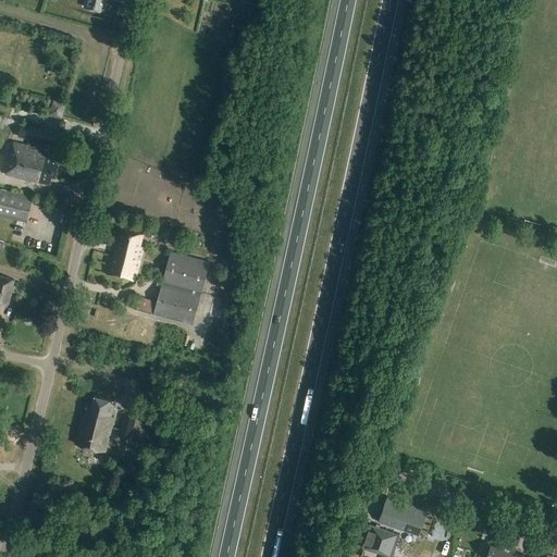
[(86,0),(85,8),(104,12),(107,0),(86,0)]
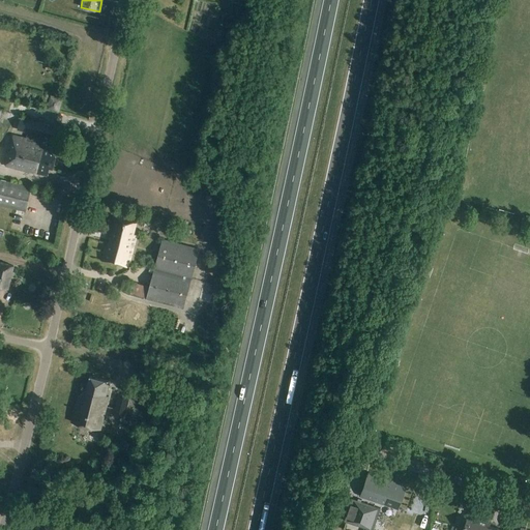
[(55,104),(64,104),(64,95),(55,94),(55,104)]
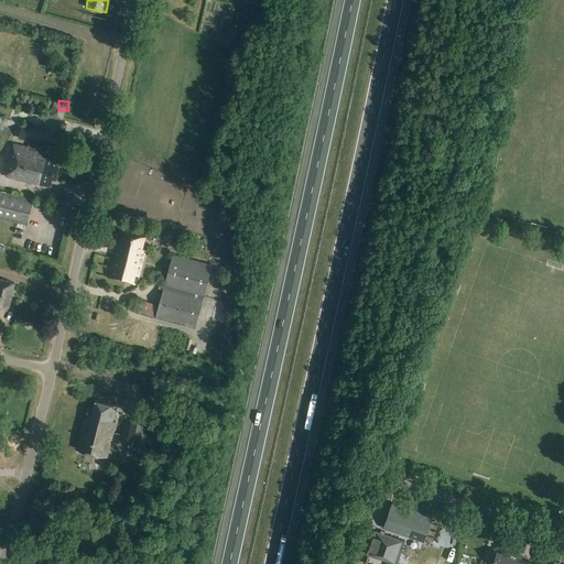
[(55,148),(58,136),(23,127),(20,138),(30,141),(28,150),(14,145),(7,177),(50,188),(53,179),(56,180),(62,160),(49,155),(51,147),(55,148)]
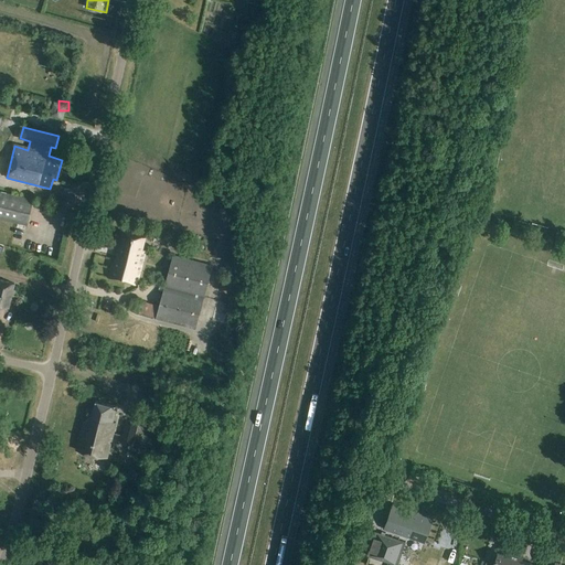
[(0,219),(28,225),(34,201),(0,192),(0,219)]
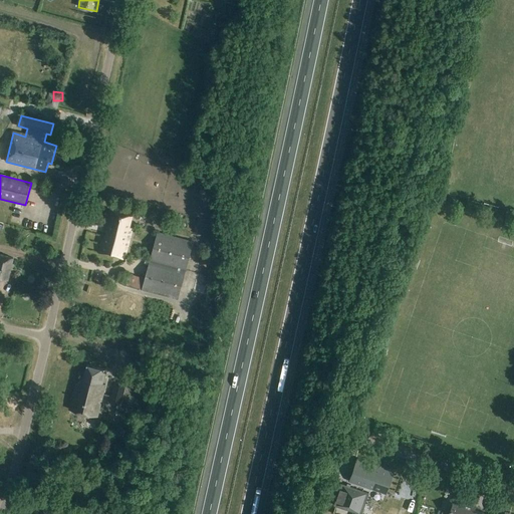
[(129,228),(132,216),(113,211),(109,223),(107,222),(105,229),(108,230),(106,237),(103,236),(99,252),(125,259),(133,234),(131,233),(132,229),(129,228)]
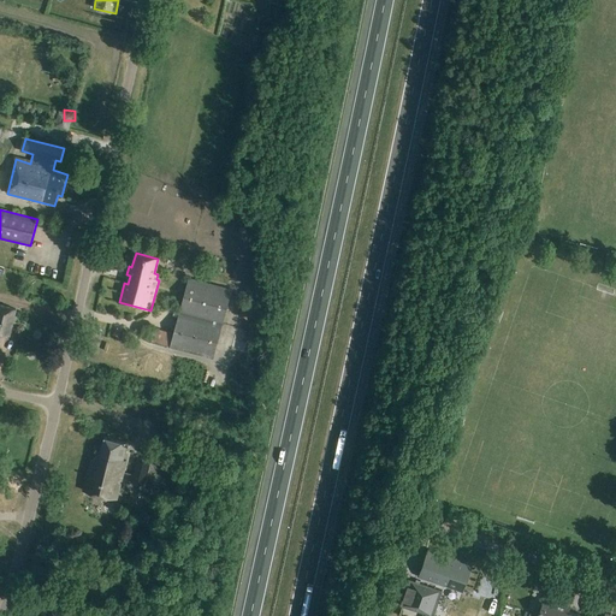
[(0,264),(0,272),(9,274),(11,267),(0,264)]
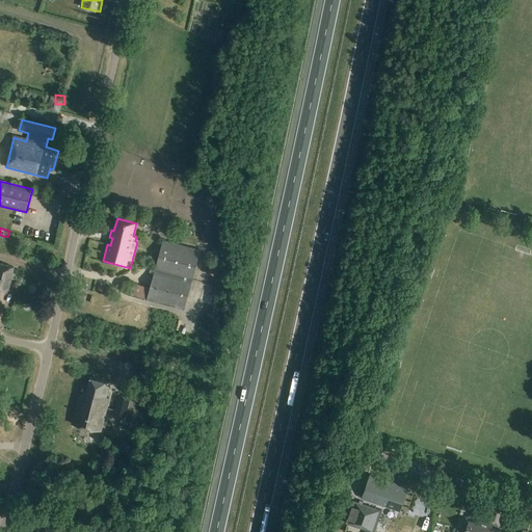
[(150,288),(147,299),(184,311),(201,250),(164,239),(150,288)]
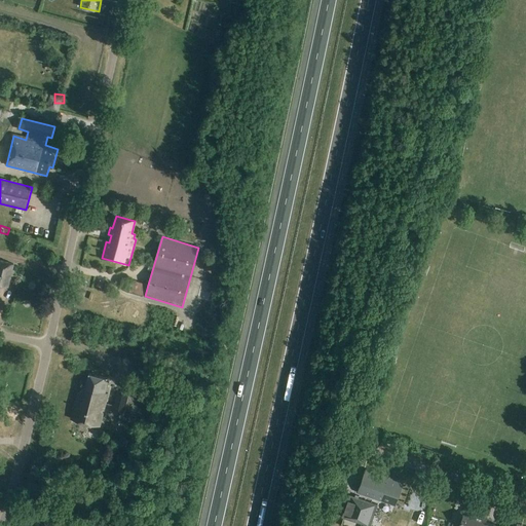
[(212,252),(221,254),(223,248),(213,246),(212,252)]
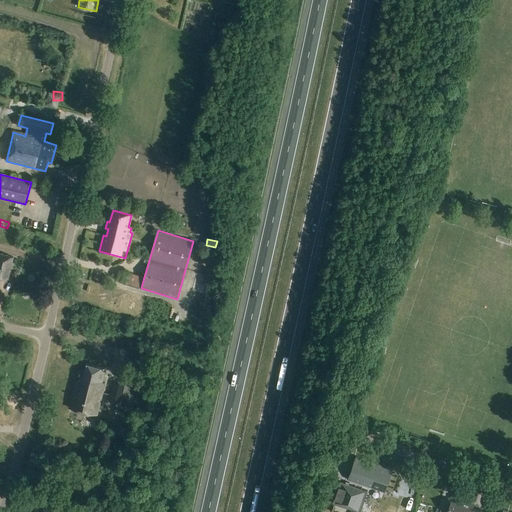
[(207,252),(205,263),(215,265),(217,254),(207,252)]
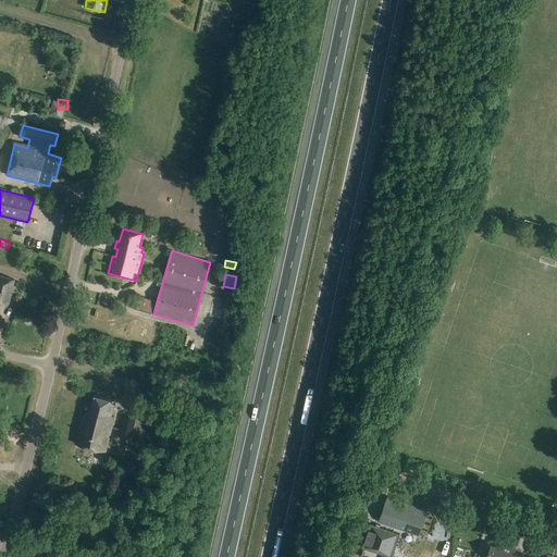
[(0,300),(10,304),(15,279),(0,275),(0,300)]
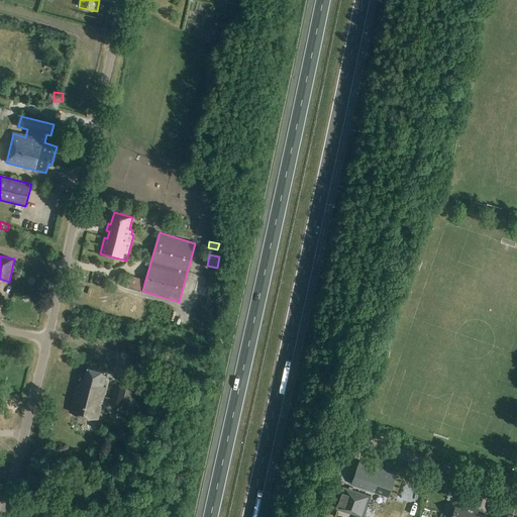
[(138,293),(104,285),(102,292),(103,292),(102,296),(101,296),(100,302),(134,310),(135,304),(136,304),(137,300),(136,299),(138,293)]
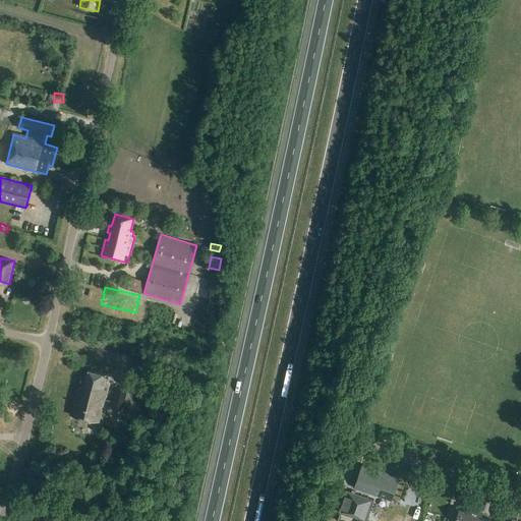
[(99,422),(107,390),(105,389),(109,375),(89,369),(84,385),(77,390),(71,415),(99,422)]
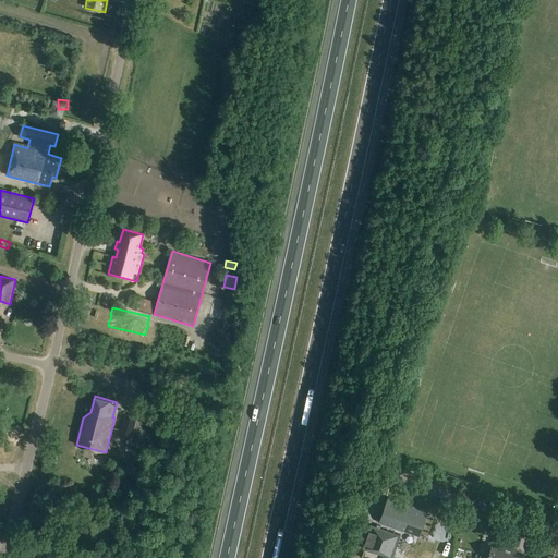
[(132,441),(138,415),(125,412),(119,438),(132,441)]
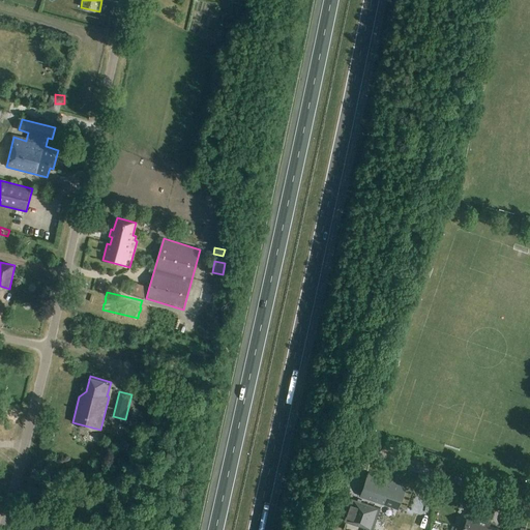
[(369,474),(361,496),(399,509),(406,488),(369,474)]
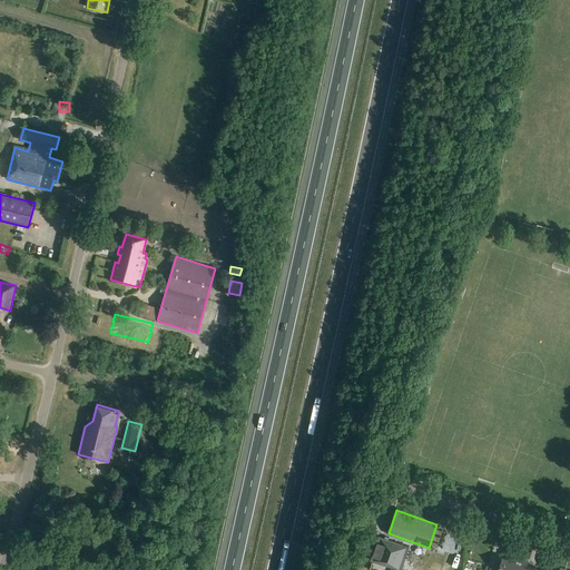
[(399,569),(402,569),(410,548),(380,538),(372,561),(399,569)]
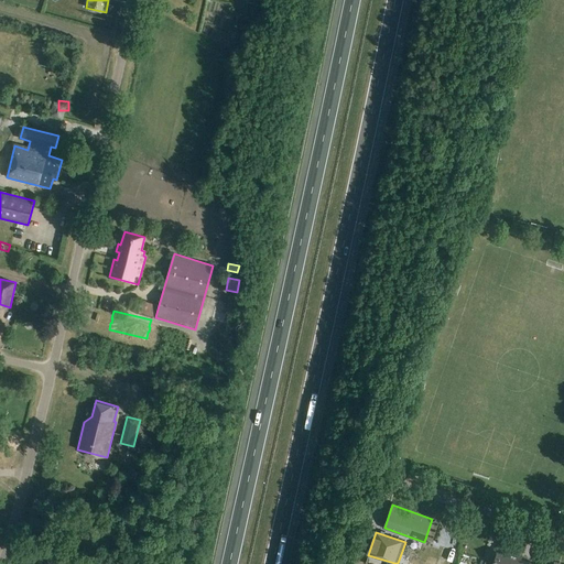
[(73,545),(74,540),(55,537),(54,542),(73,545)]
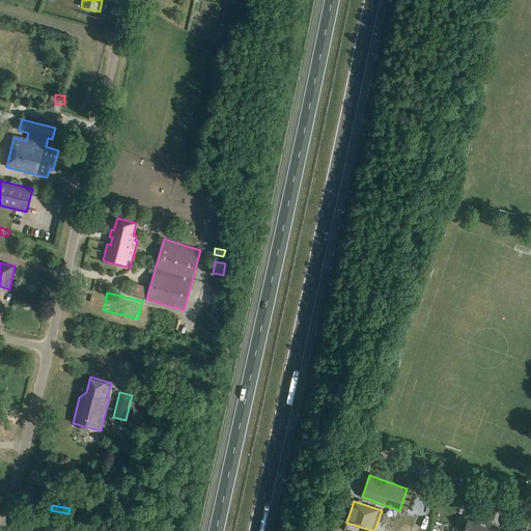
[(476,530),(481,520),(470,515),(464,530),(457,528),(456,530),(476,530)]
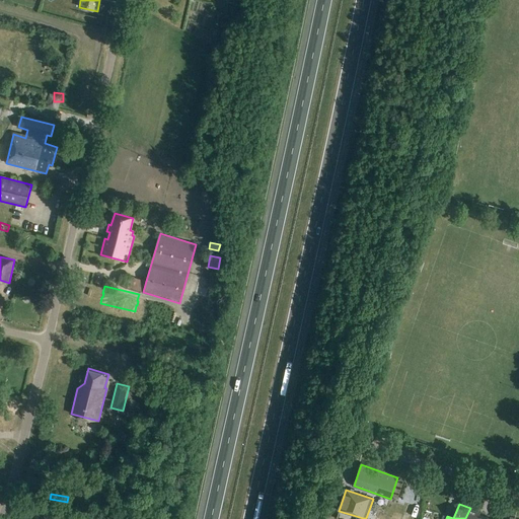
[(470,508),(465,518),(478,518),(482,511),(470,508)]
